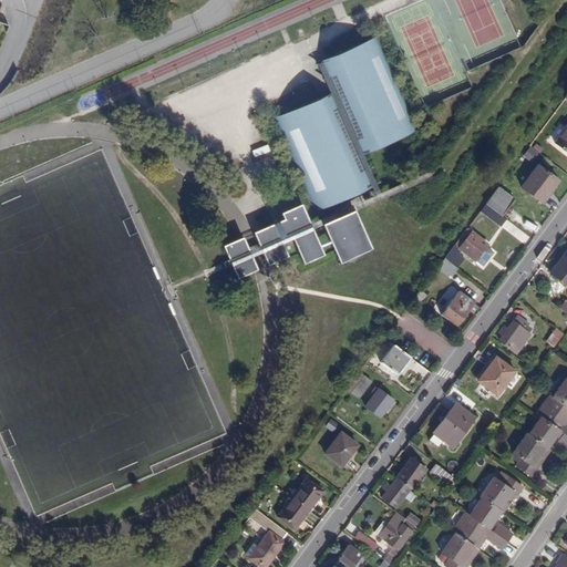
[(378,37),(317,63),(330,93),(275,117),(317,212),(372,186),(359,156),(420,130),(378,37)]
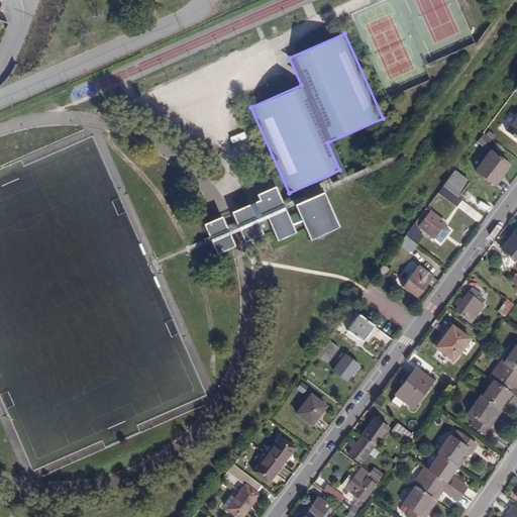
[(516,139),(516,115),(505,131),(516,139)]
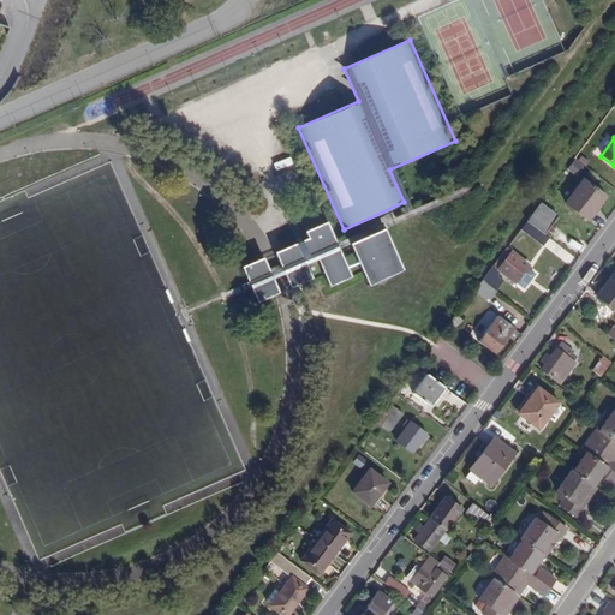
[(580,155),(569,171),(578,175),(589,160),(580,155)]
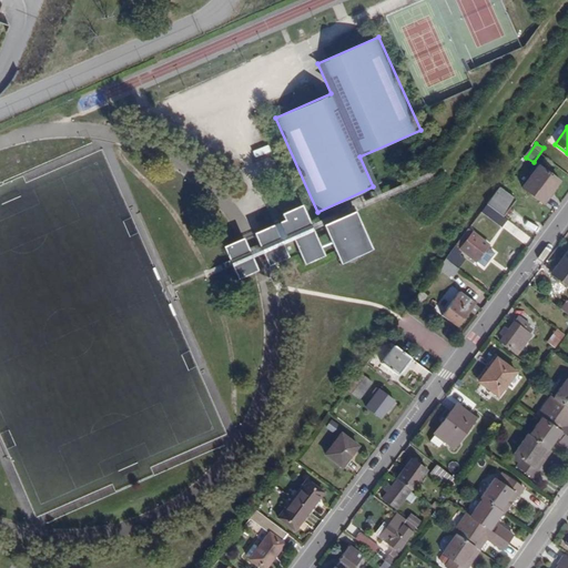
[(538,165),(521,188),(543,203),(559,181),(538,165)]
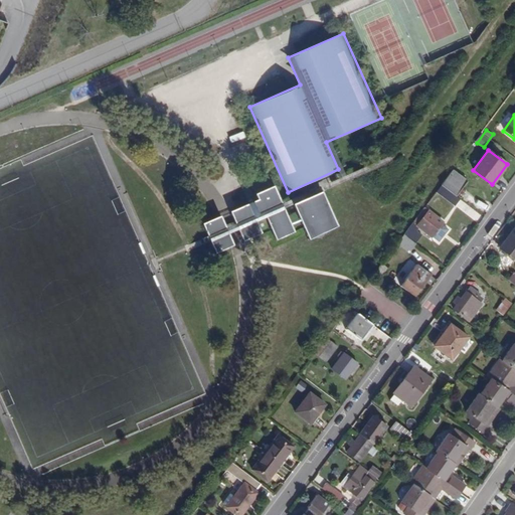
[(441,184),(455,196),(467,181),(452,170),(441,184)]
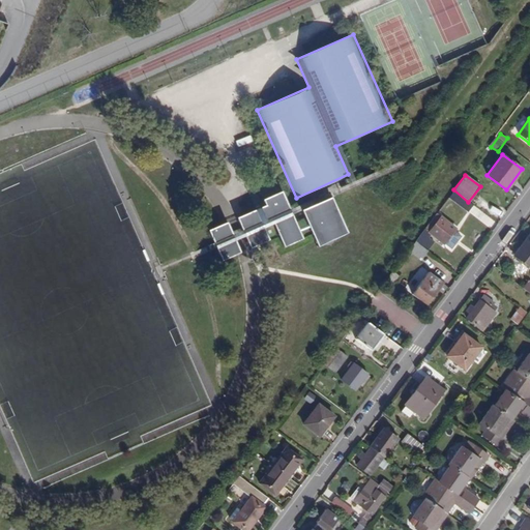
[(481,211),(468,202),(453,189),(449,196),(477,217),(481,211)]
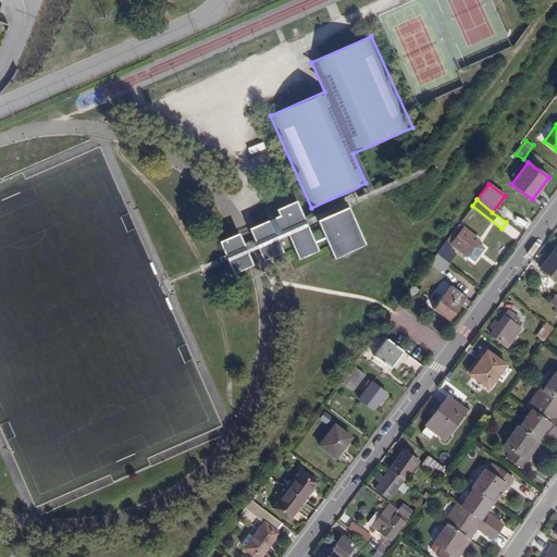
[(273,218),(279,231),(304,219),(296,200),(275,209),(277,215),(273,218)]
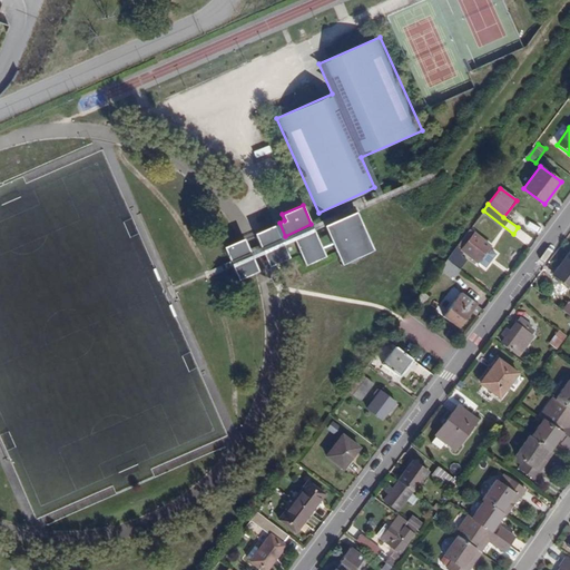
[(236,264),(253,257),(258,254),(263,253),(283,244),(293,239),(314,229),(324,225),(350,214),(346,208),(311,224),(285,236),(281,237),(261,246),(257,248),(249,251),(233,258),(236,264)]
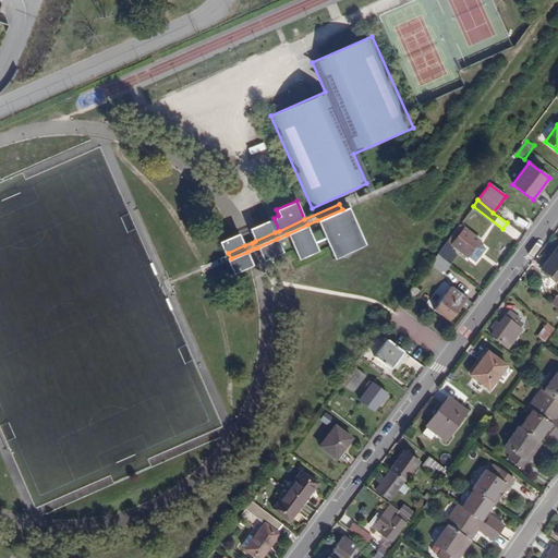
[(349,207),(342,209),(317,220),(334,259),(366,245),(349,207)]
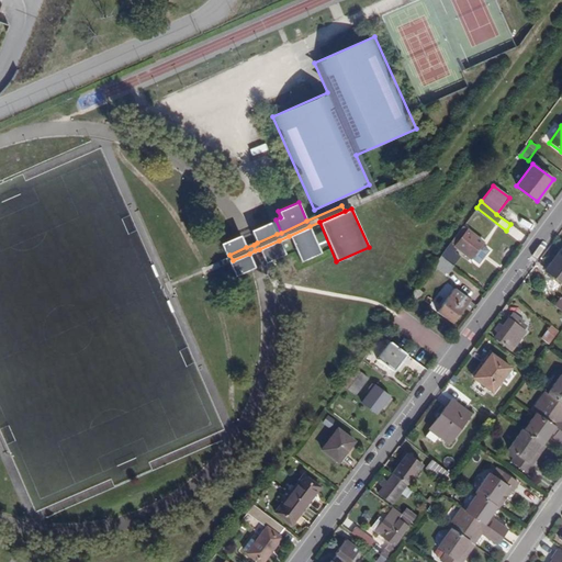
[(525,228),(529,222),(515,212),(510,217),(525,228)]
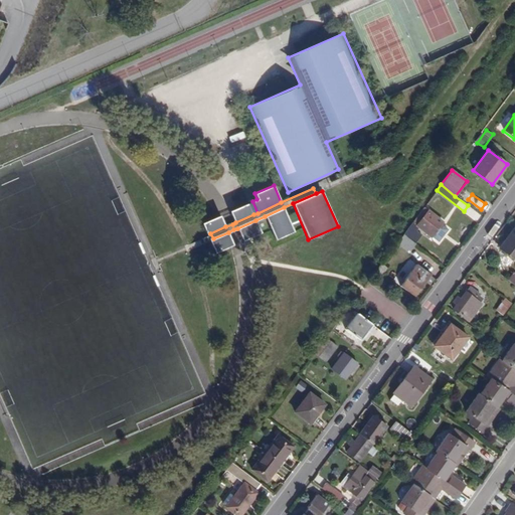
[(229,211),(235,222),(253,214),(248,203),(229,211)]
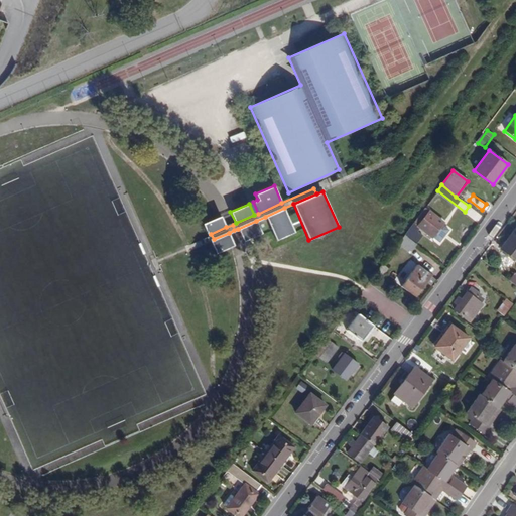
[(295,233),(284,208),(265,217),(276,241),(295,233)]
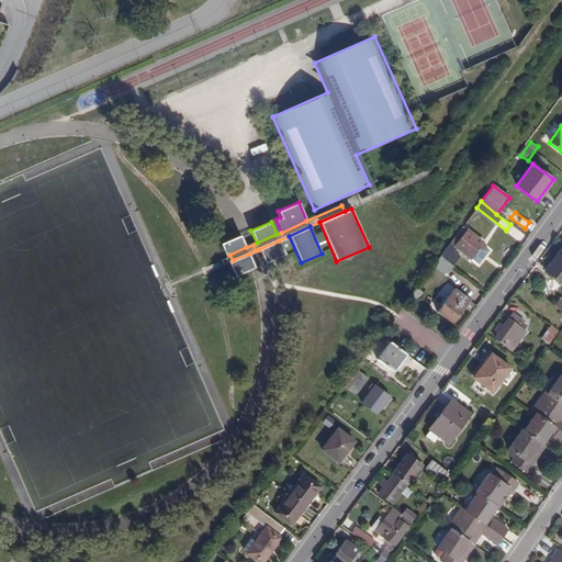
[(462,226),(449,243),(457,248),(470,259),(483,243),(462,226)]
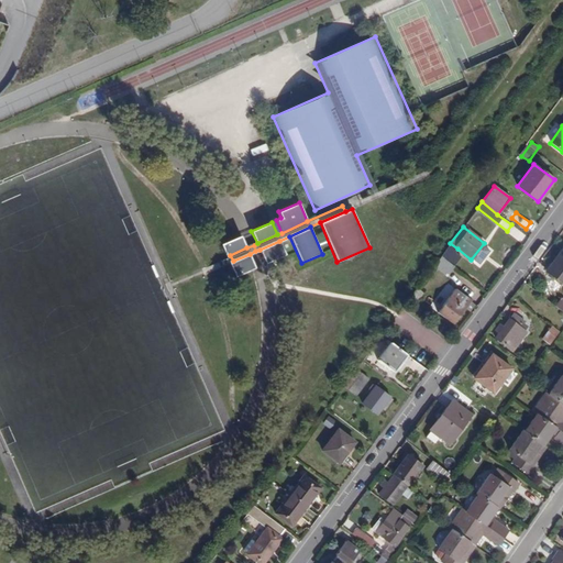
[(227,256),(230,255),(246,247),(241,235),(221,243),(227,256)]
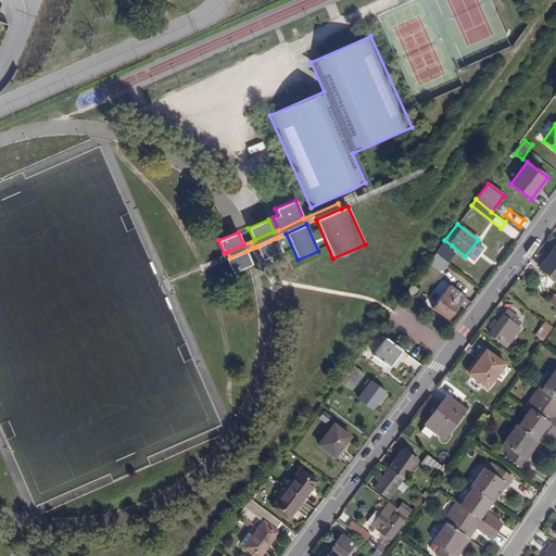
[(282,251),(276,238),(256,247),(263,260),(282,251)]
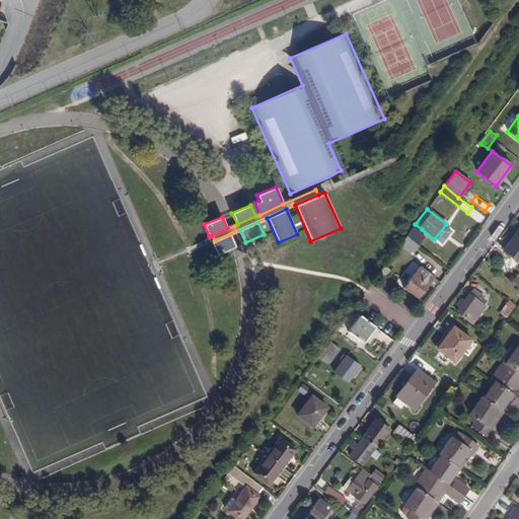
[(412,228),(419,233),(422,229),(415,224),(412,228)]
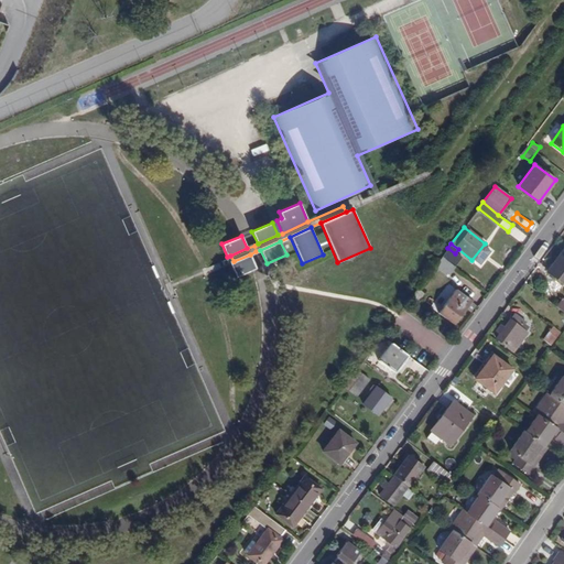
[(447,248),(442,257),(453,266),(459,257),(455,253),(447,248)]
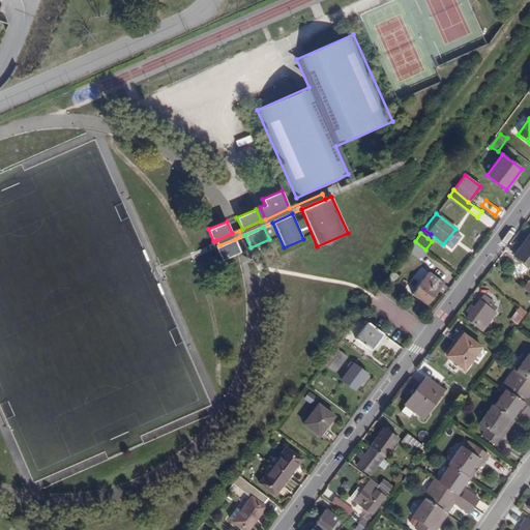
[(529,237),(528,236),(513,255),(529,267),(529,237)]
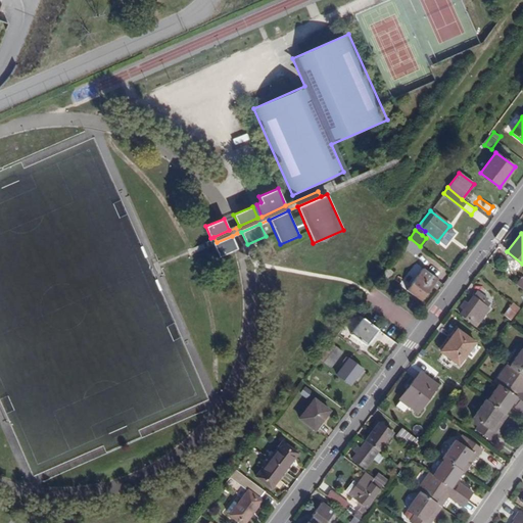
[(237,249),(232,236),(217,242),(212,244),(219,257),(237,249)]
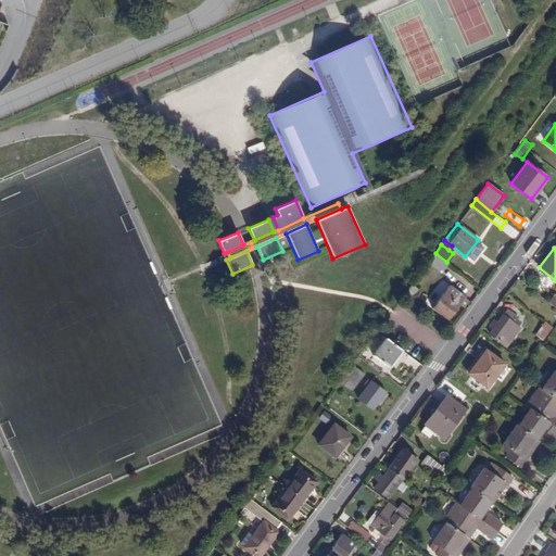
[(446,262),(436,253),(428,262),(441,272),(449,263),(446,262)]
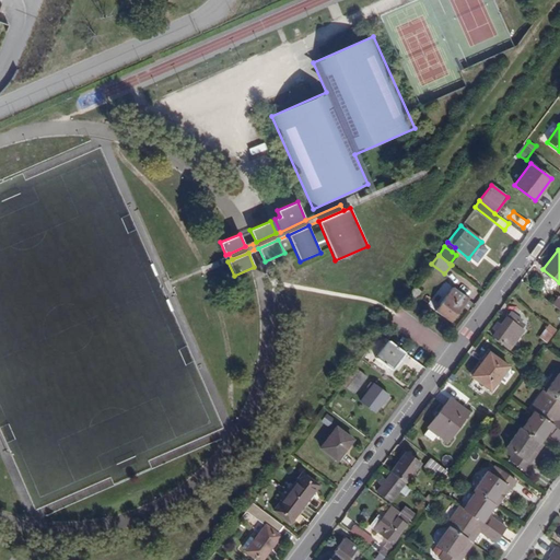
[(409,293),(416,299),(421,291),(415,286),(409,293)]
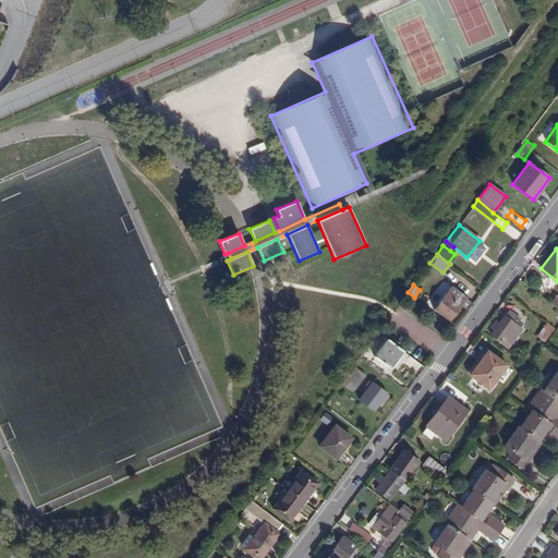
[(451,287),(435,310),(449,320),(466,298),(451,287)]
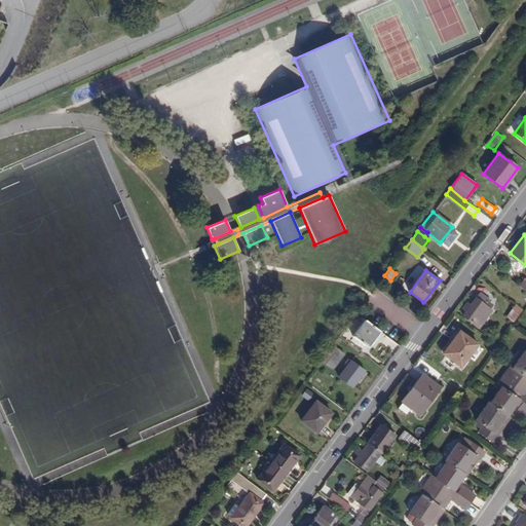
[(466,310),(462,315),(479,328),(487,316),(486,315),(480,311),(483,307),(484,306),(475,299),(470,306),(466,304),(463,308),(466,310)]
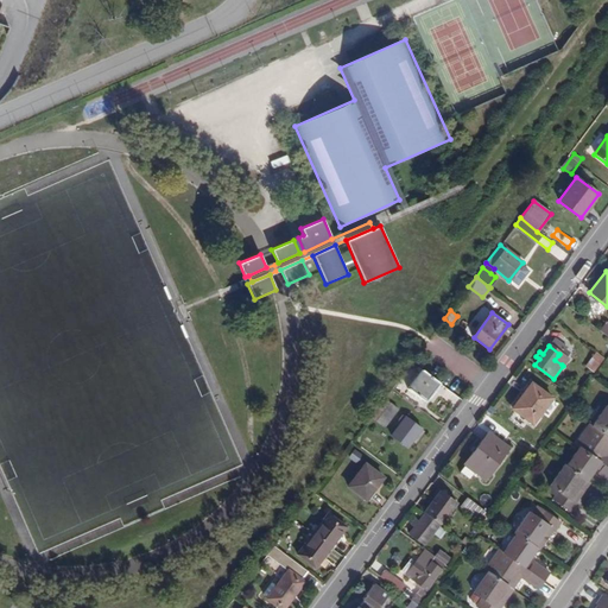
[(595,352),(588,361),(596,367),(602,358),(595,352)]
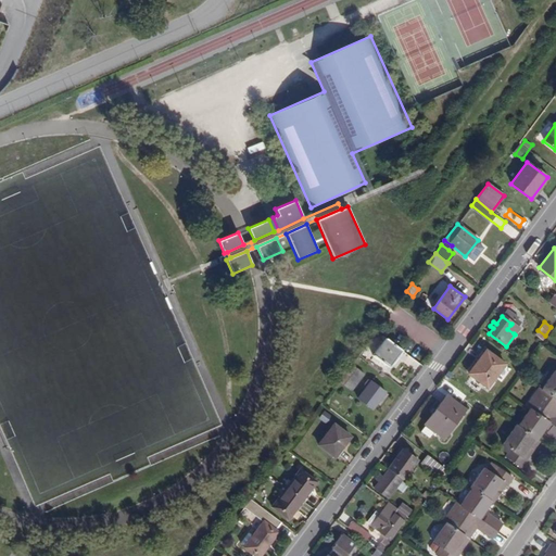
[(517,329),(510,325),(507,329),(514,333),(517,329)]
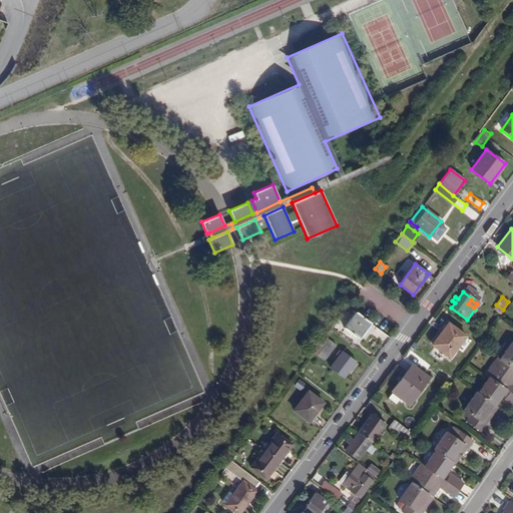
[(347,322),(355,311),(348,306),(331,328),(336,331),(345,320),(347,322)]
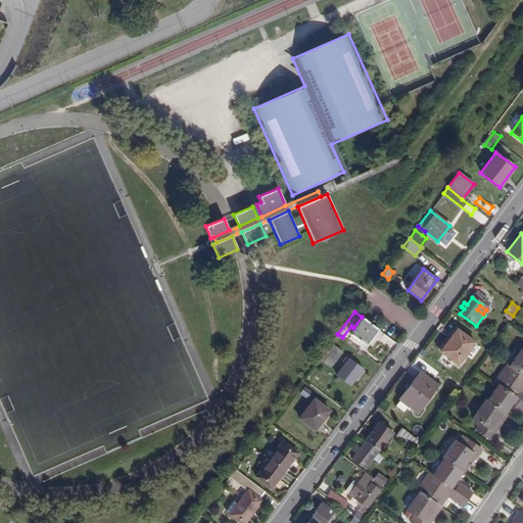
[(362,317),(353,328),(349,333),(365,345),(377,329),(362,317)]
